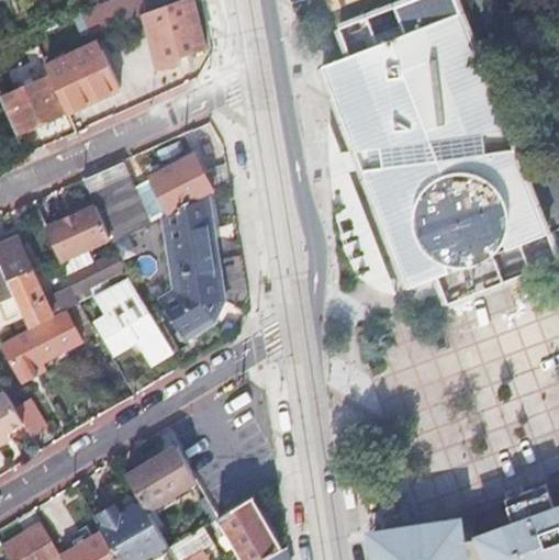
[(143,13),(160,7),(158,0),(119,0),(81,14),(89,33),(143,13)]
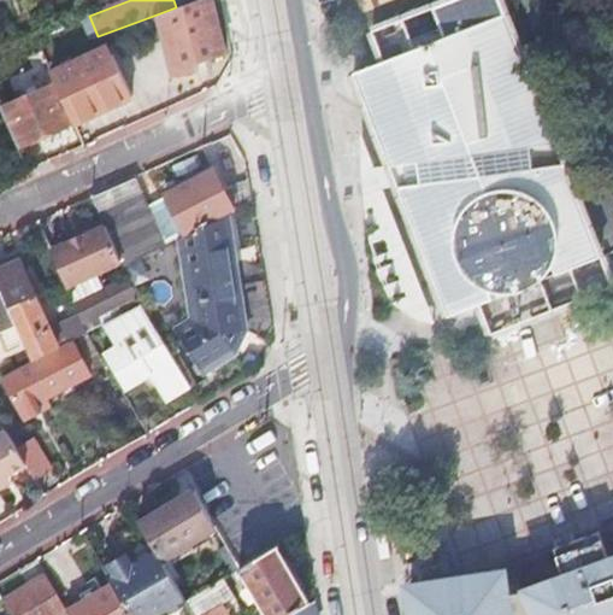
[(200,0),(157,15),(161,34),(172,77),(196,71),(194,63),(223,56),(208,0),(200,0)]
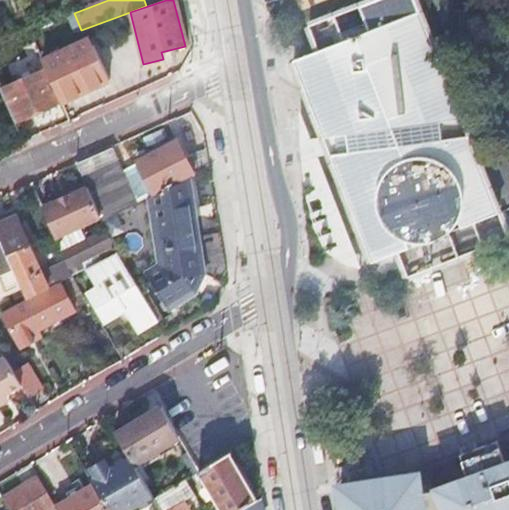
[(327,153),(363,249),(368,261),(371,260),(406,246),(403,239),(404,239),(411,240),(419,241),(420,253),(427,252),(426,239),(431,238),(438,234),(445,230),(446,229),(450,224),(455,218),(457,224),(470,219),(464,207),(487,197),(464,136),(465,134),(465,132),(458,115),(414,0),(366,0),(357,4),(363,21),(364,22),(366,29),(341,39),(334,41),(334,42),(291,58),(320,136),(309,137),(298,108),(300,143),(301,171),(306,199),(312,225),(324,249),(334,256),(343,262),(358,265),(353,251),(316,154),(327,153)]
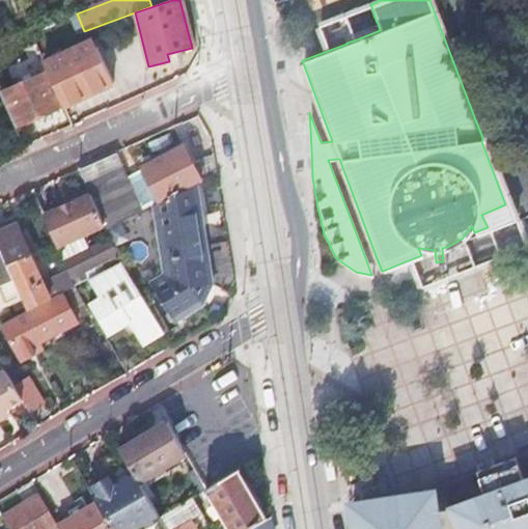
[(429,0),(475,119),(482,137),(482,139),(490,136),(437,0),(429,0)]
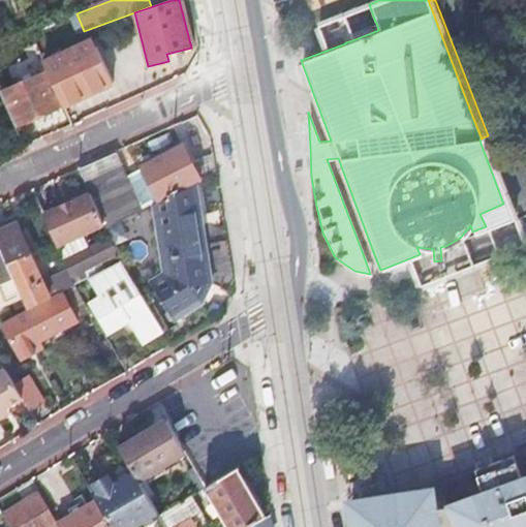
[(351,32),(350,32),(344,13),(317,25),(325,43),(342,36),(351,32)]
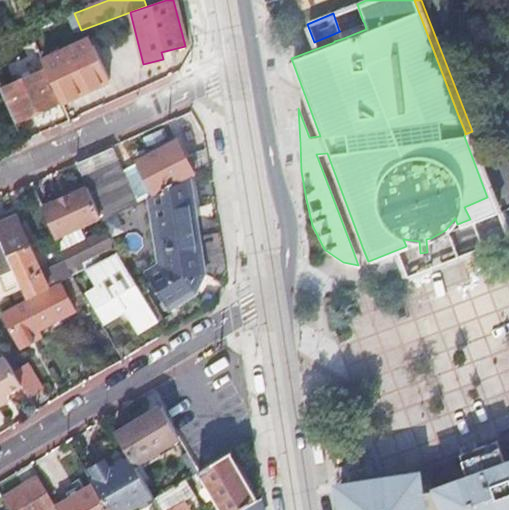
[(363,21),(339,31),(340,31),(331,35),(334,42),(334,41),(341,39),(366,29),(364,22),(363,21)]
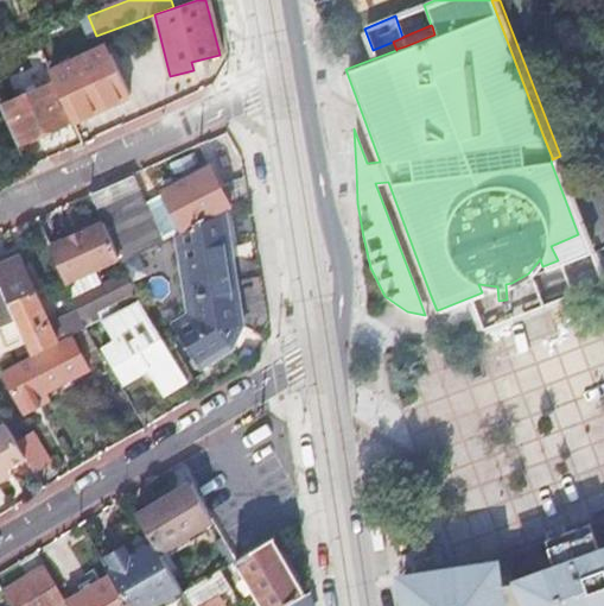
[(81,81),(59,96),(70,121),(71,122),(94,109),(81,81)]
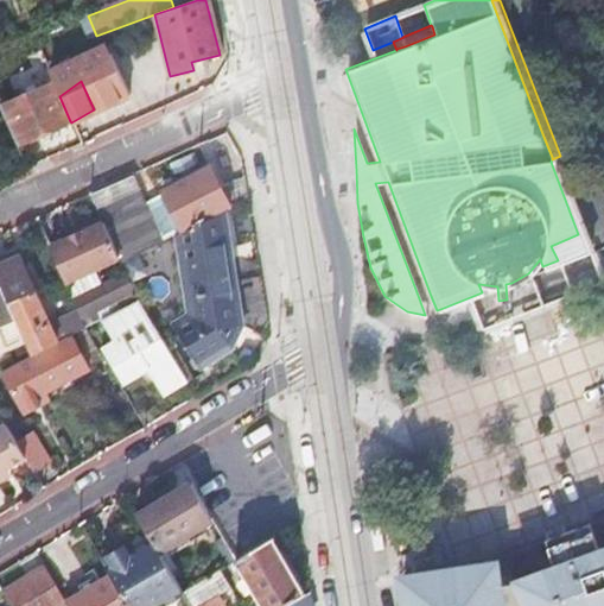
[(59,96),(53,83),(0,106),(0,112),(16,145),(70,121),(59,96)]
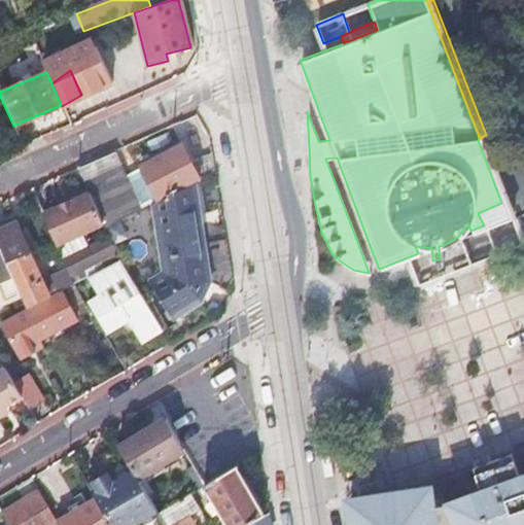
[(156,201),(190,183),(173,148),(139,166),(156,201)]
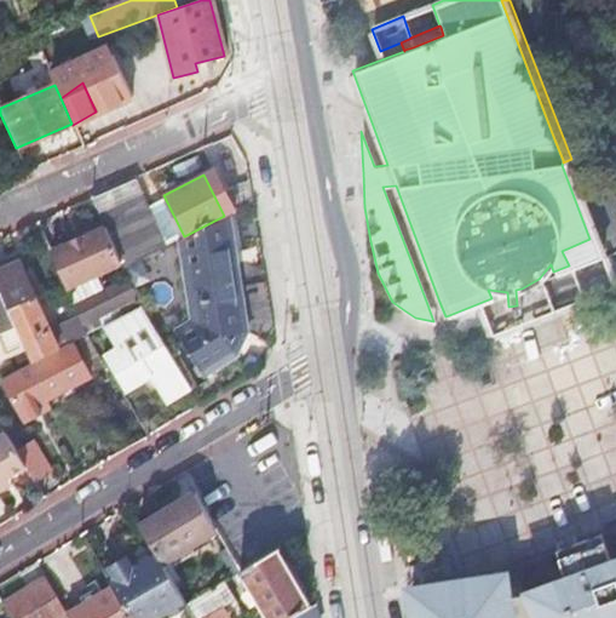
[(121,262),(122,268),(163,246),(134,178),(91,196),(104,227),(121,262)]
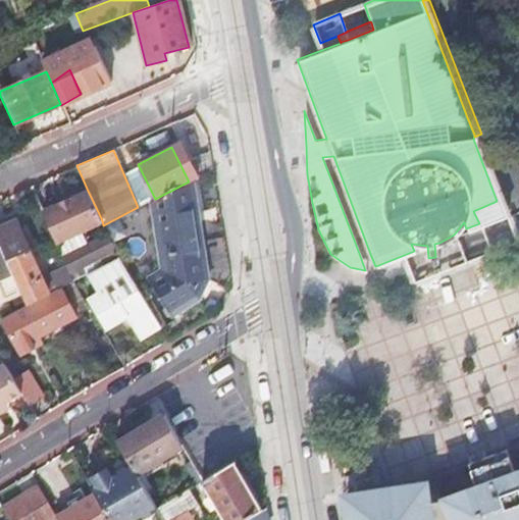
[(155,199),(149,202),(155,244),(160,266),(147,274),(170,317),(201,301),(211,279),(195,178),(189,182),(155,199)]
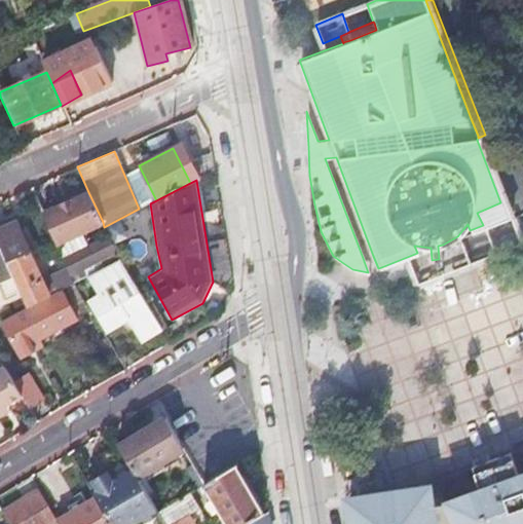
[(61,206),(42,214),(55,244),(103,222),(88,192),(70,201),(61,206)]
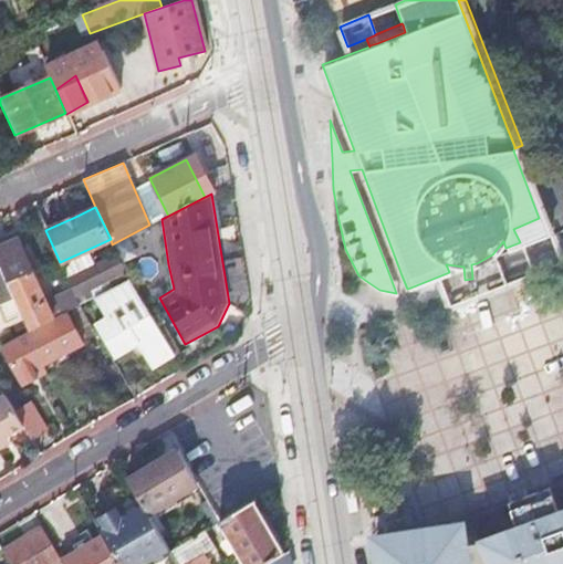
[(73,293),(72,291),(44,302),(17,238),(7,242),(0,244),(0,265),(3,274),(29,331),(51,319),(63,313),(79,305),(74,296),(73,293)]
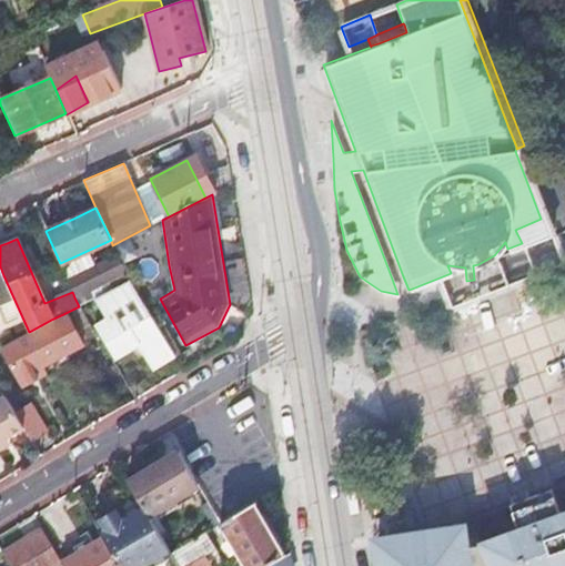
[(124,272),(117,255),(68,280),(72,292),(73,294),(74,297),(124,272)]
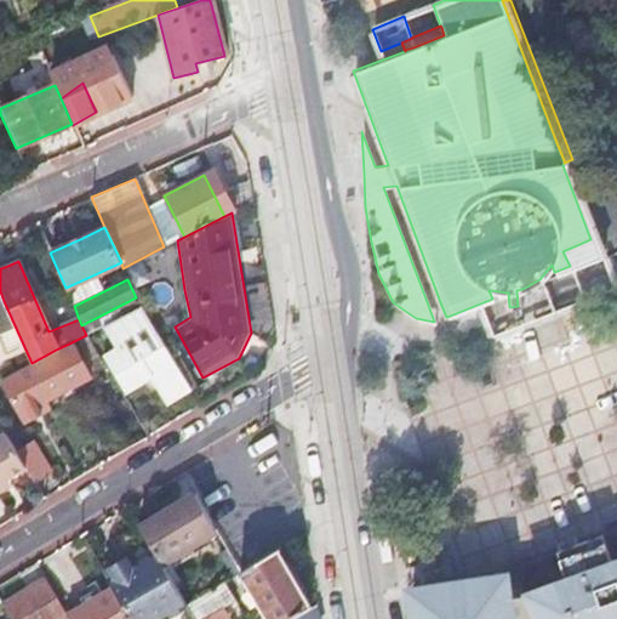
[(26,365),(32,363),(4,301),(0,293),(0,344),(13,372),(26,365)]
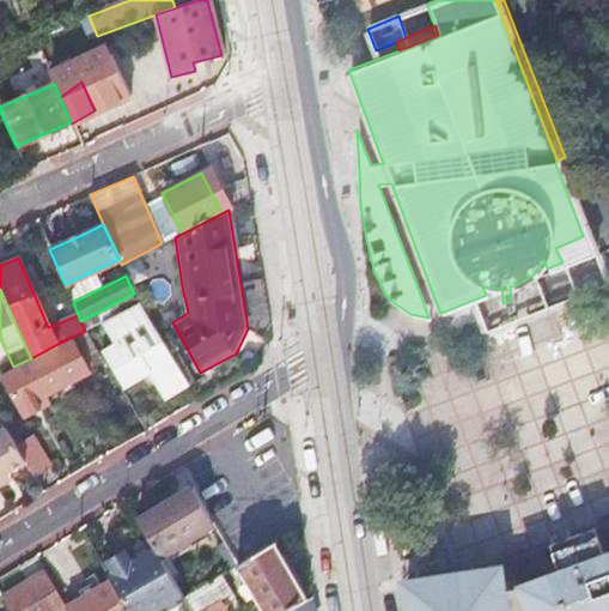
[(168,393),(186,382),(138,303),(103,321),(115,344),(101,352),(121,387),(153,369),(168,393)]
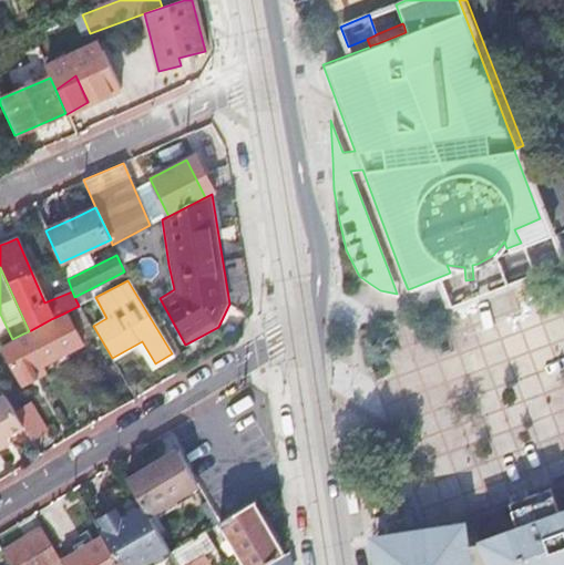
[(12,339),(0,346),(21,386),(45,372),(41,366),(80,345),(63,314),(51,319),(29,331),(23,334),(12,339)]
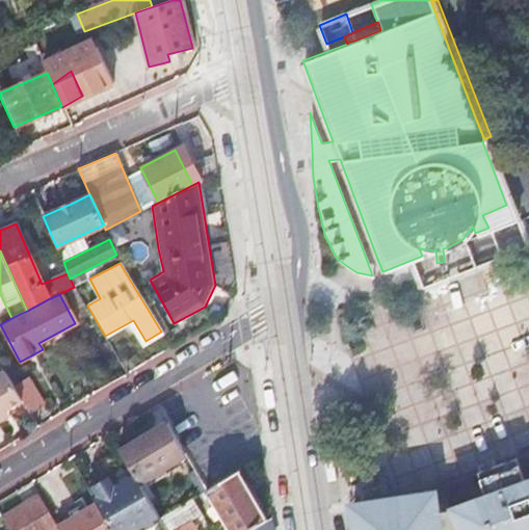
[(20,401),(11,387),(3,371),(0,372),(0,412),(5,409),(20,401)]
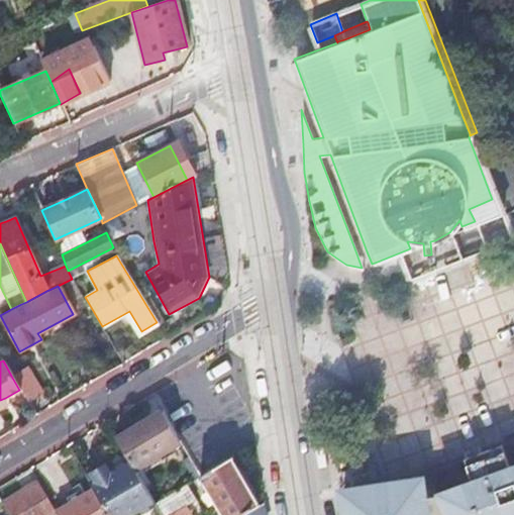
[(19,390),(27,403),(40,395),(24,369),(11,376),(19,390)]
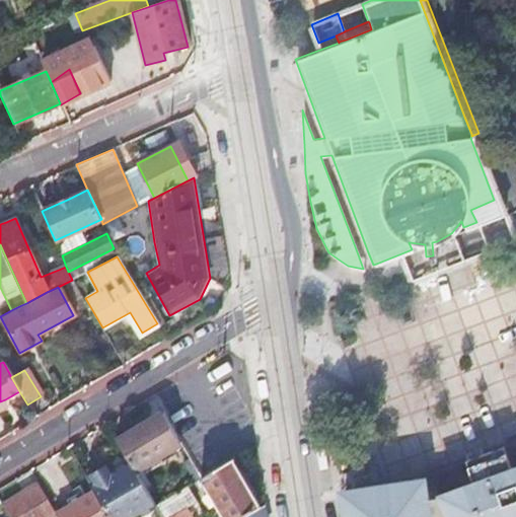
[(0,409),(8,404),(5,399),(0,401),(0,409)]
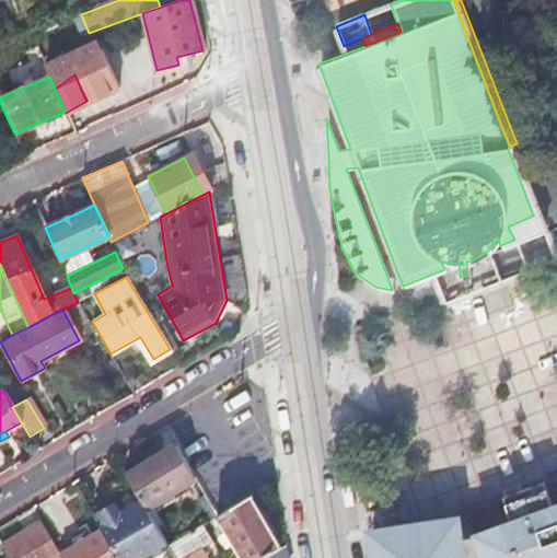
[(143,508),(194,477),(189,471),(175,446),(125,476),(138,499),(143,508)]
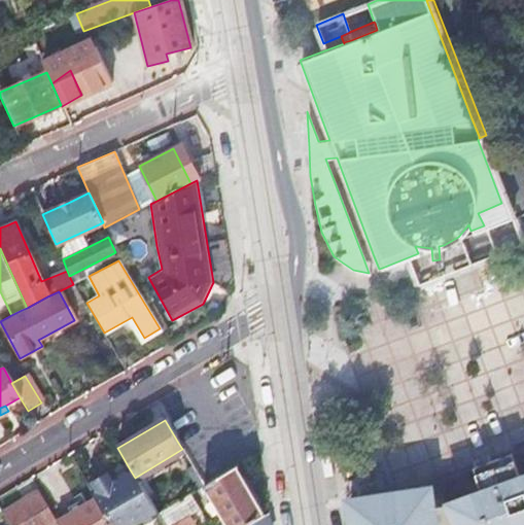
[(442,491),(428,496),(427,489),(347,501),(350,524),(523,524),(523,447),(438,480),(440,485),(442,491)]
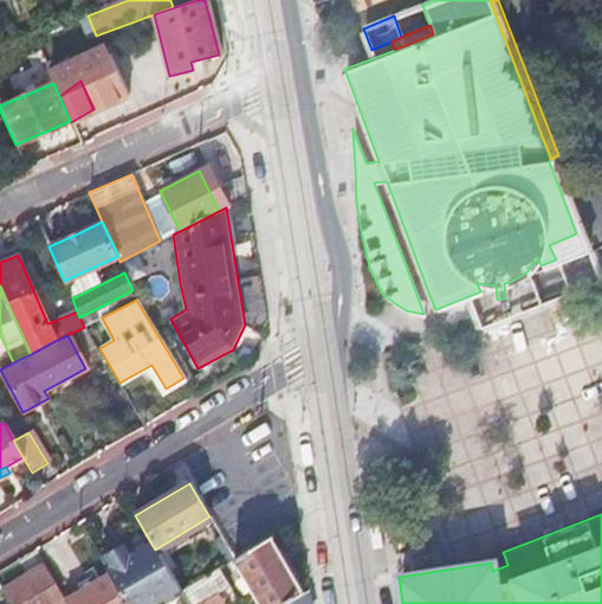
[(232,529),(220,537),(233,558),(234,558),(245,552),(232,529)]
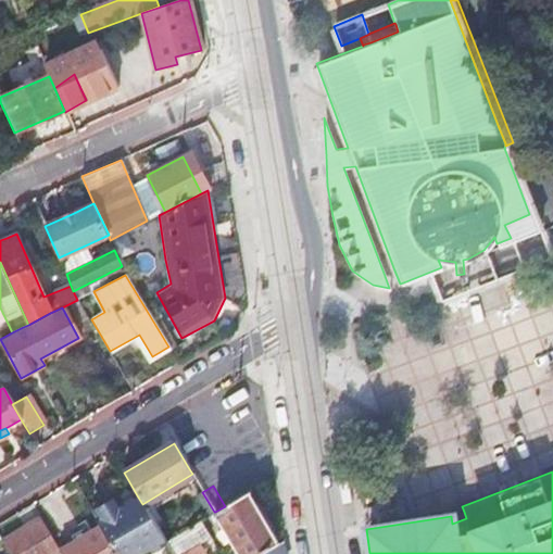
[(225,506),(215,512),(216,514),(214,516),(217,519),(218,518),(225,529),(218,532),(225,544),(231,540),(239,553),(260,553),(276,544),(247,493),(225,506)]
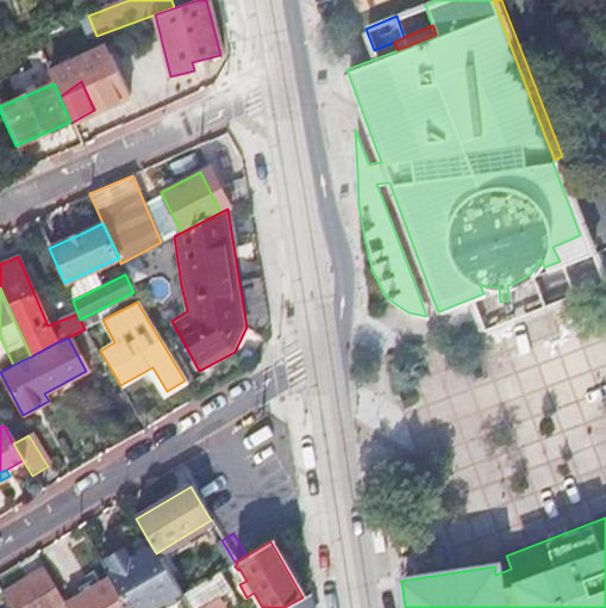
[(158,607),(181,595),(156,553),(150,544),(131,554),(126,547),(101,563),(108,577),(127,607),(158,607)]
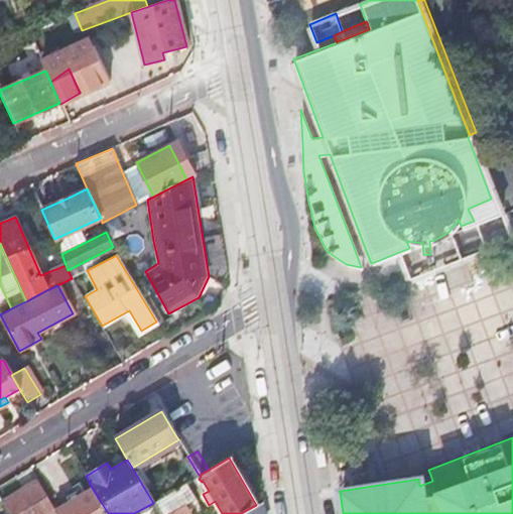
[(36,482),(1,502),(7,513),(43,513),(52,508),(36,482)]
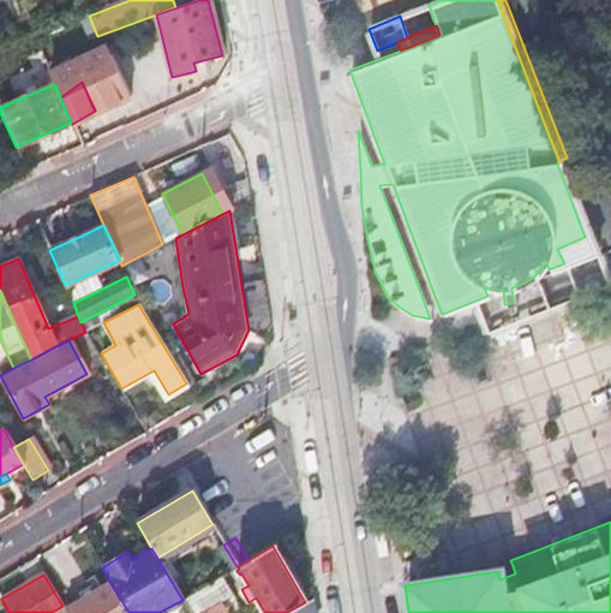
[(199,612),(232,594),(221,577),(183,601),(190,612),(199,612)]
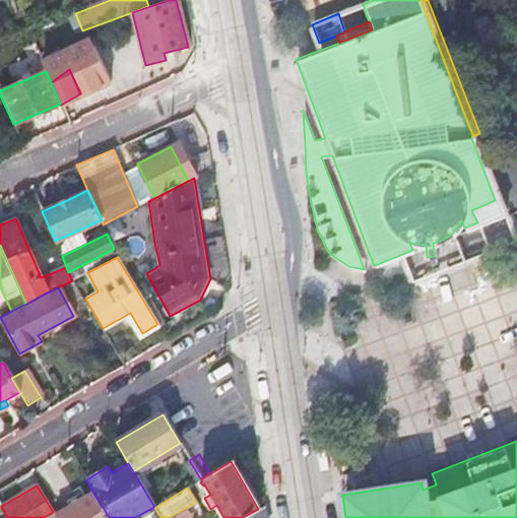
[(109,517),(92,492),(56,514),(58,517),(109,517)]
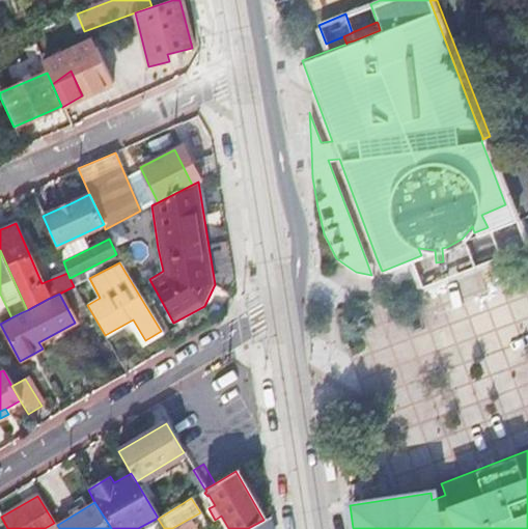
[(269,528),(269,517),(264,520),(248,528),(269,528)]
